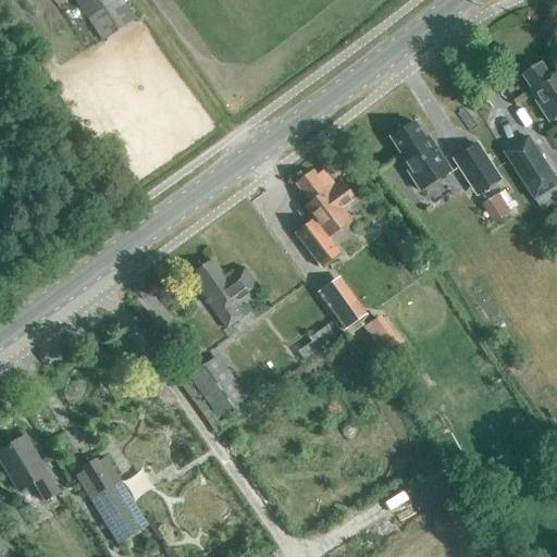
[(122,0),(74,0),(101,40),(135,19),(122,0)]
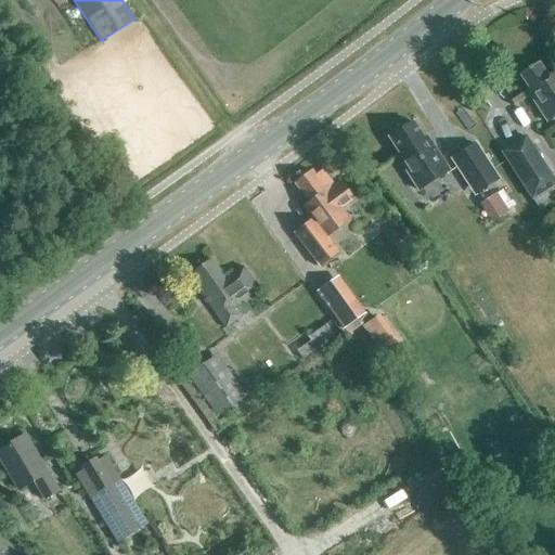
[(538,63),(519,75),(529,89),(527,91),(547,123),(554,117),(554,72),(546,78),(538,63)]
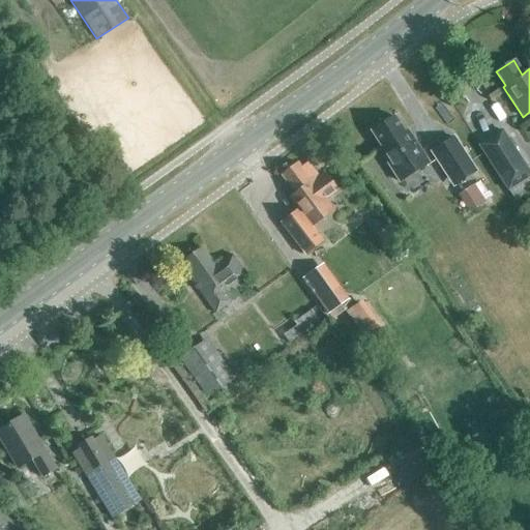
[(477,104),(468,110),(478,125),(488,119),(477,104)]
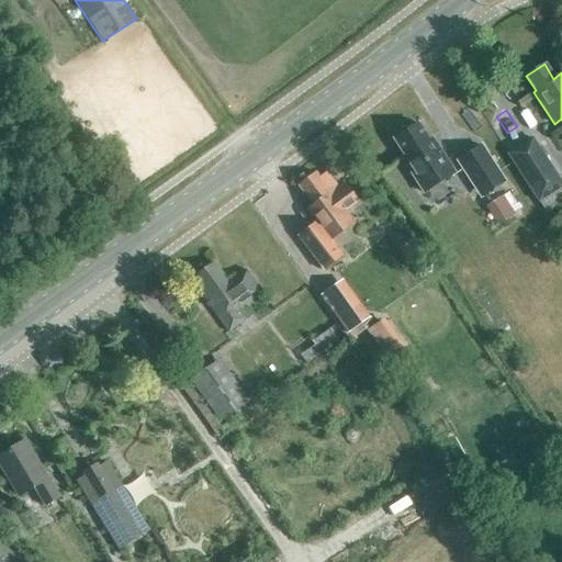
[(418,124),(394,141),(404,157),(402,158),(424,193),(454,173),(440,150),(437,152),(418,124)]
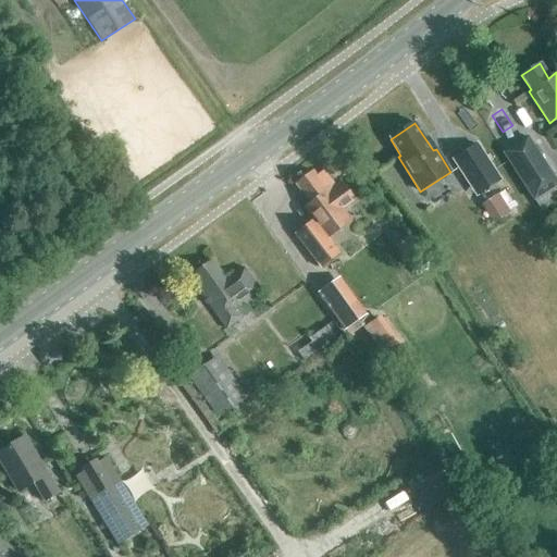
[(534,200),(556,184),(556,183),(528,137),(504,153),(534,200)]
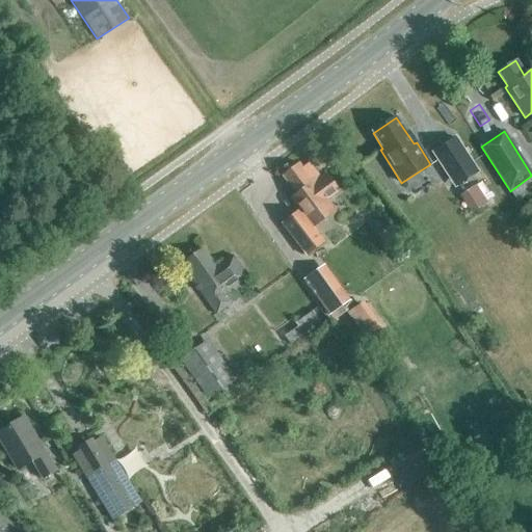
[(437,148),(460,183),(478,171),(455,136),(437,148)]
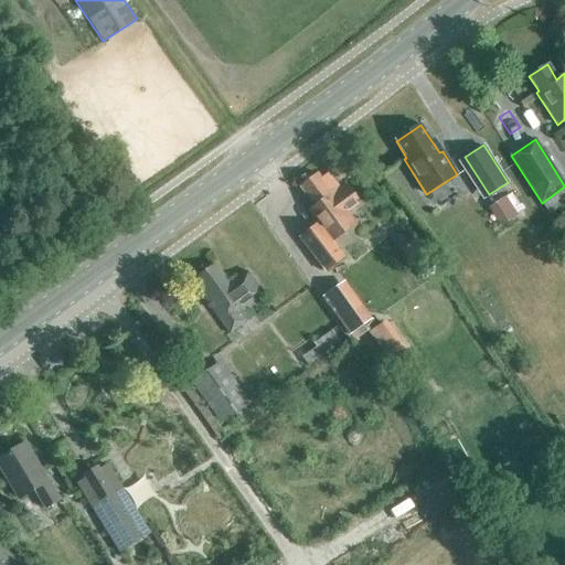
[(320,224),(302,237),(327,270),(344,258),(331,241),(348,230),(339,217),(360,203),(348,187),(341,190),(330,174),(323,180),(320,174),(304,187),(328,219),(320,224)]
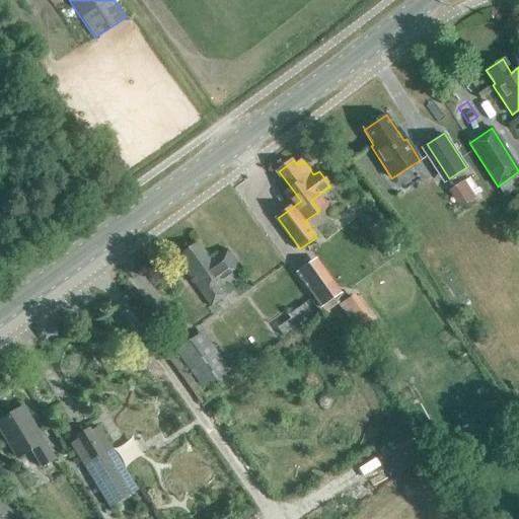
[(218,286),(241,270),(227,249),(210,262),(197,243),(182,253),(184,257),(178,263),(210,307),(225,296),(218,286)]
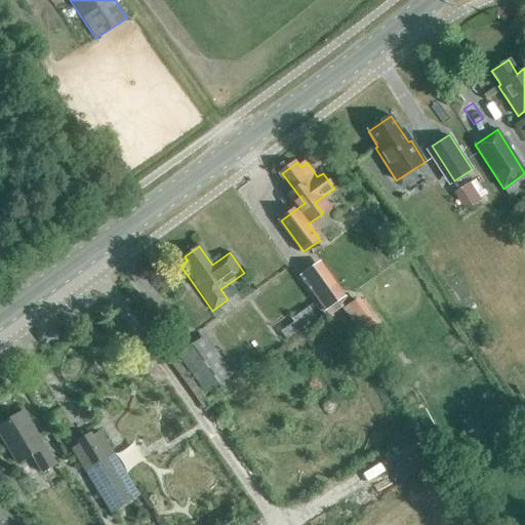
[(320,263),(300,277),(326,312),(345,296),(320,263)]
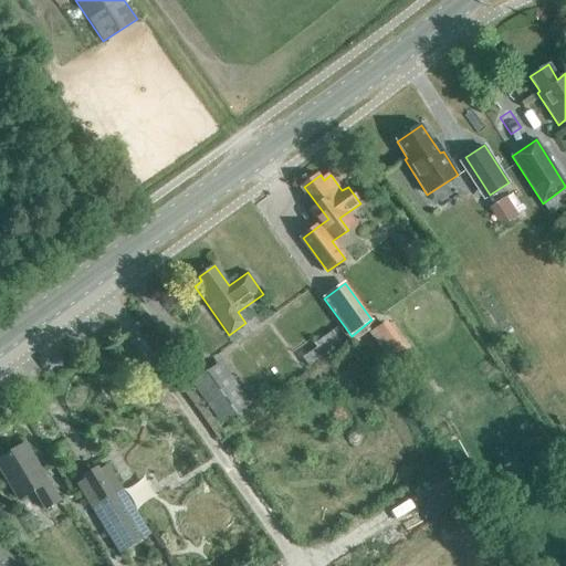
[(322,348),(341,339),(333,324),(314,333),(322,348)]
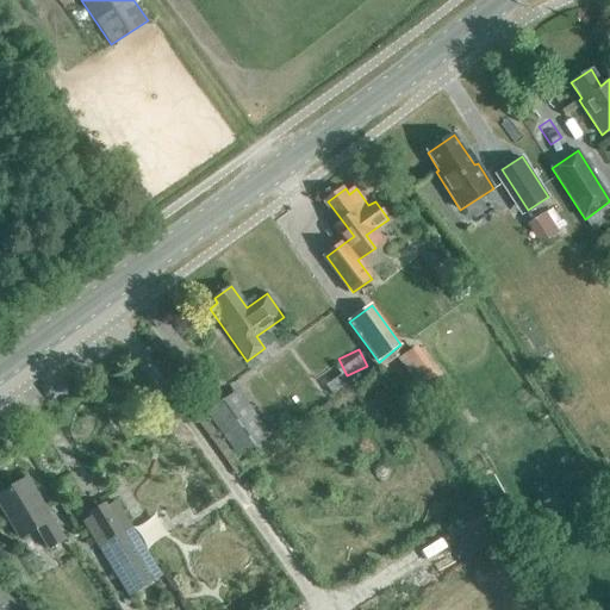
[(271,436),(237,390),(205,412),(237,459),(271,436)]
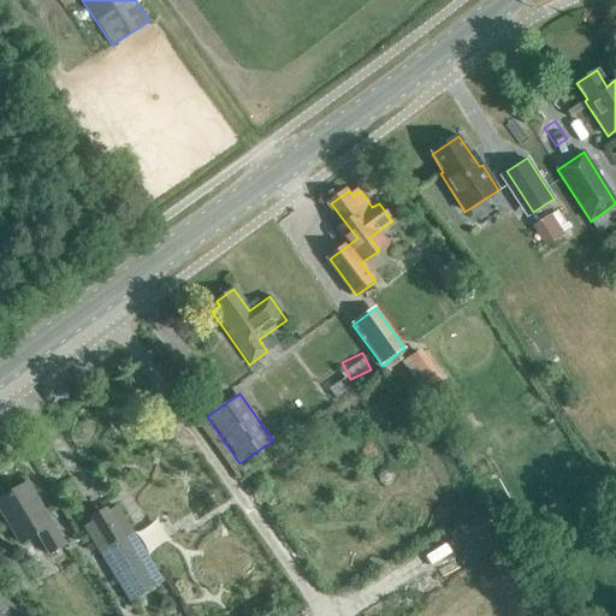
[(449,414),(442,420),(449,430),(456,425),(449,414)]
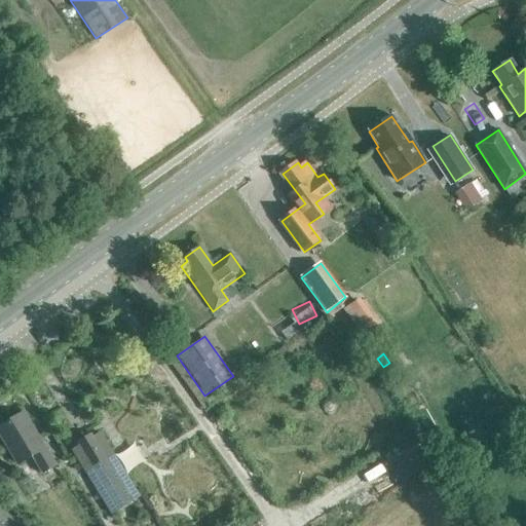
[(43,473),(53,466),(22,413),(0,426),(0,434),(19,464),(33,455),(43,473)]
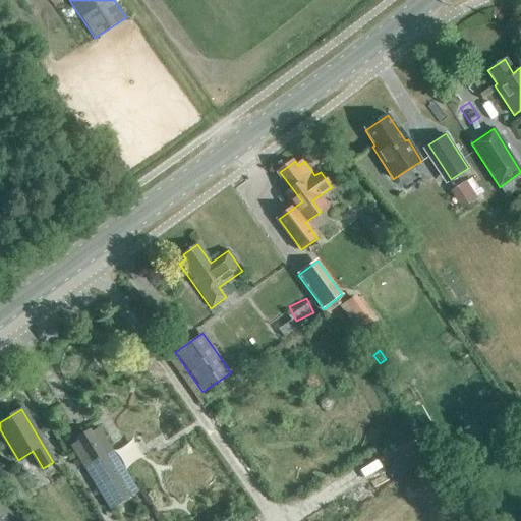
[(70,446),(110,510),(137,493),(99,428),(70,446)]
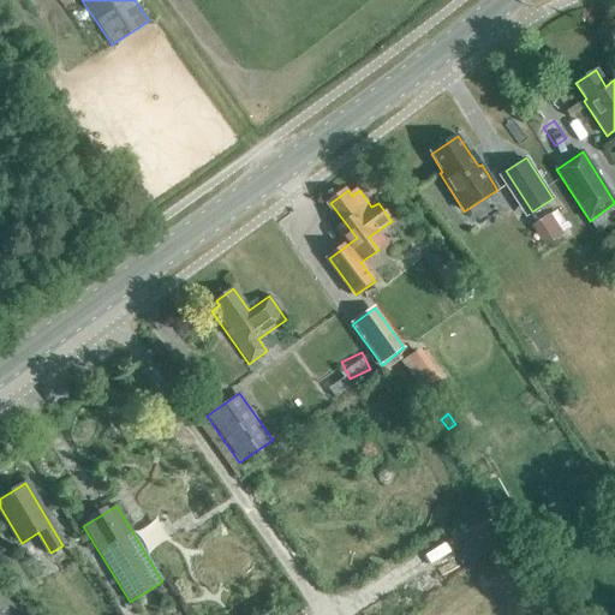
[(43,614),(37,604),(23,614),(43,614)]
